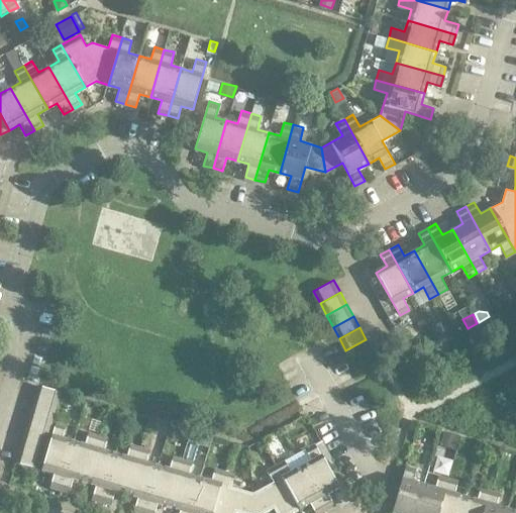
[(443,331),(436,334),(441,342),(447,338),(443,331)]
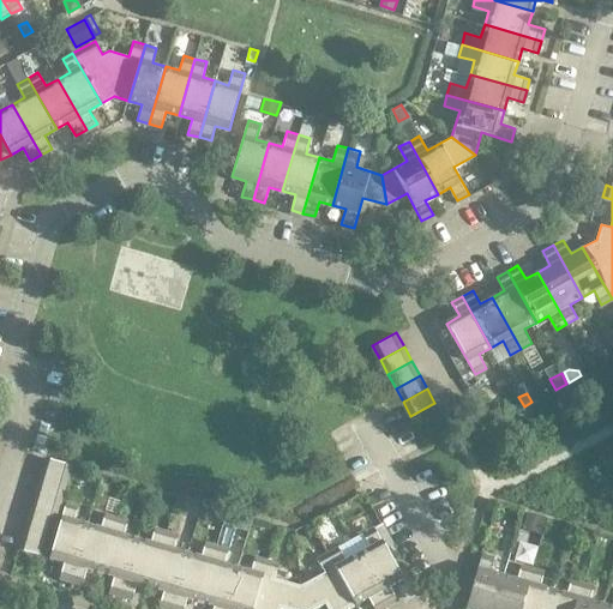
[(72,463),(44,456),(43,459),(41,471),(67,478),(72,463)]
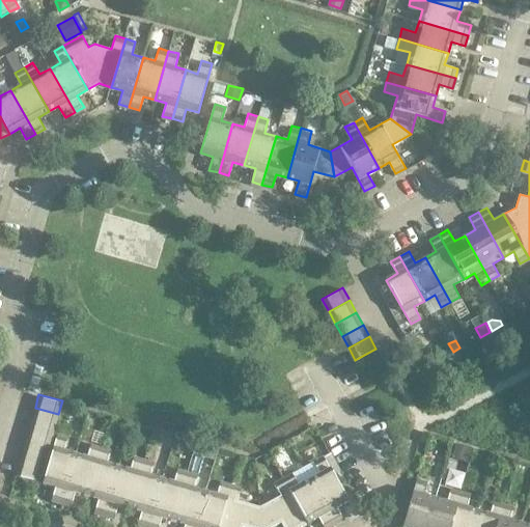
[(58,414),(35,408),(31,421),(55,427),(58,414)]
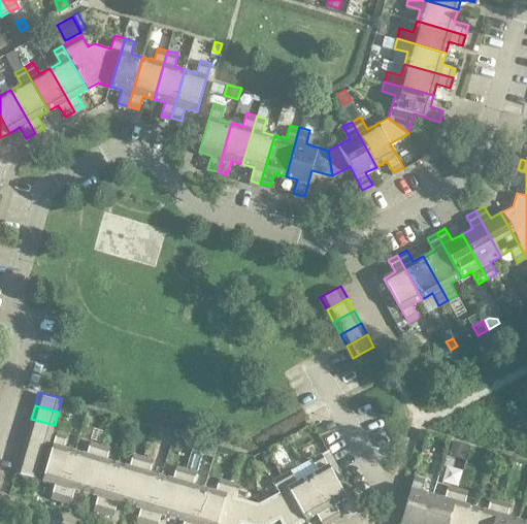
[(55,425),(31,419),(27,431),(51,438),(55,425)]
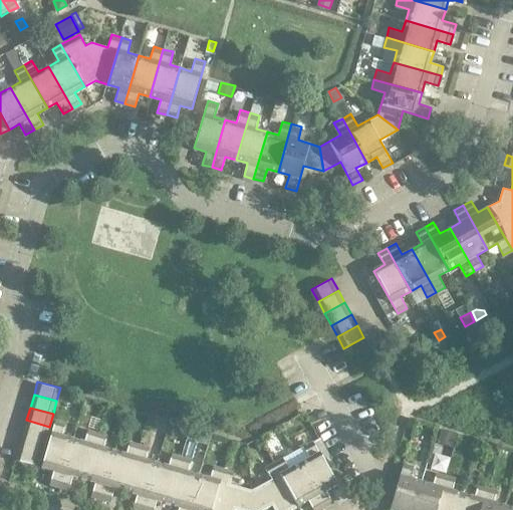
[(49,427),(26,420),(23,433),(45,439),(49,427)]
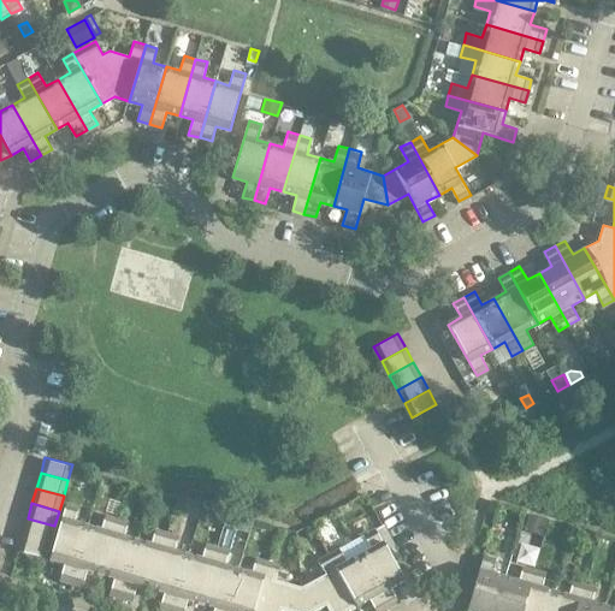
[(60,577),(71,581),(88,526),(75,521),(78,506),(66,503),(51,558),(64,563),(60,577)]
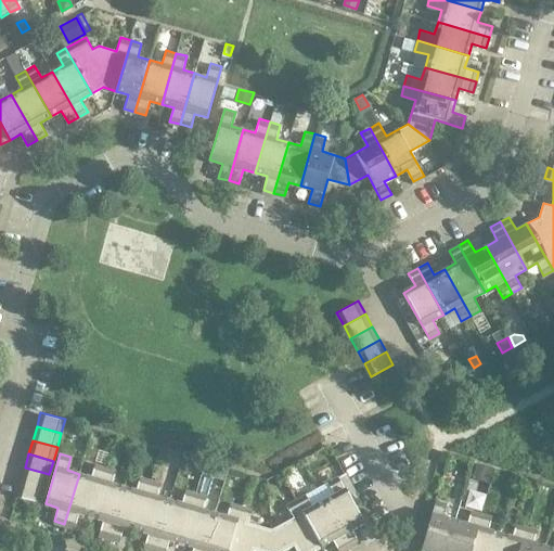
[(91,477),(79,474),(64,524),(75,527),(79,513),(91,517),(105,466),(94,463),(91,477)]
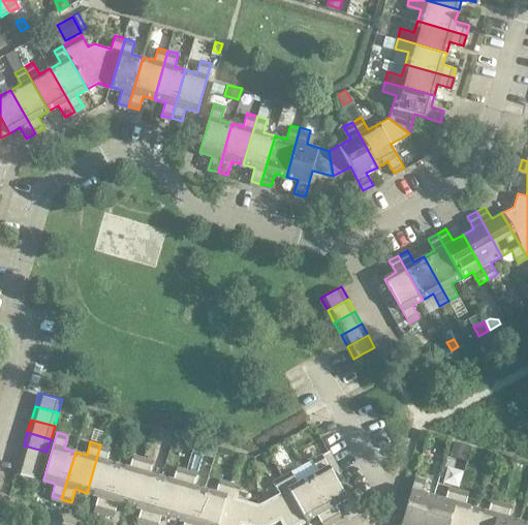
[(111,448),(100,444),(87,493),(98,496),(94,508),(104,512),(118,463),(106,460),(111,448)]
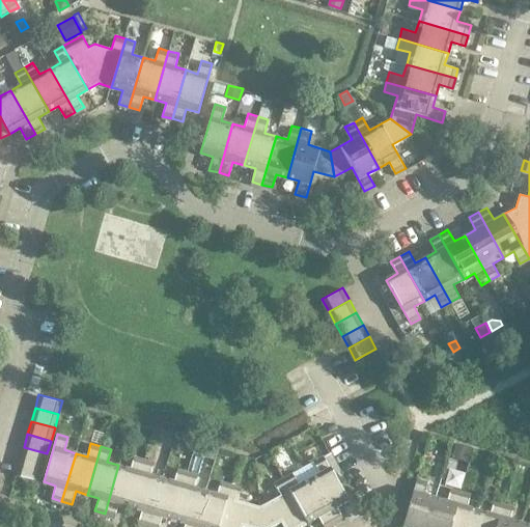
[(47,453),(24,447),(20,461),(44,467),(47,453)]
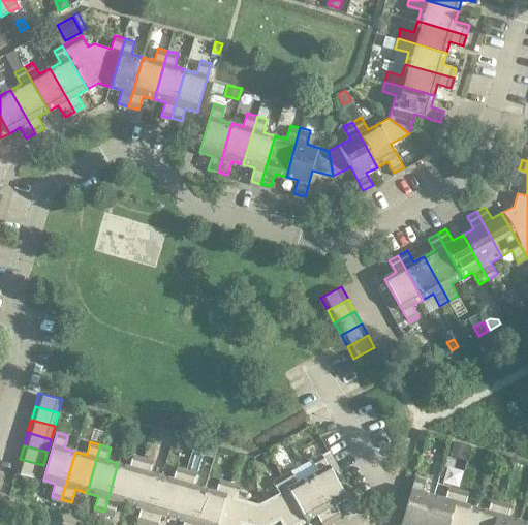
[(129,467),(118,463),(104,512),(114,515),(118,501),(129,504),(144,457),(133,454),(129,467)]
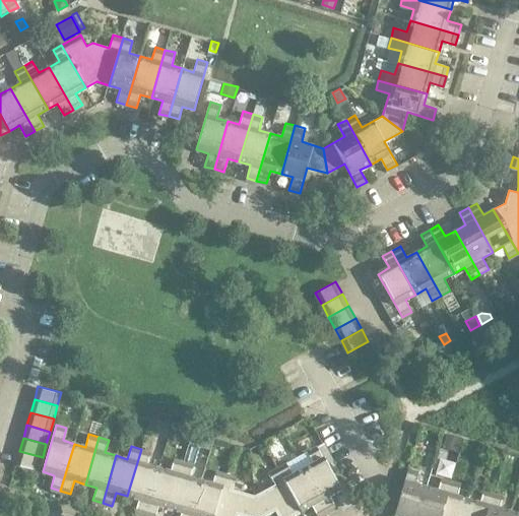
[(314,462),(304,468),(328,512),(336,507),(330,495),(340,489),(317,446),(307,450),(314,462)]
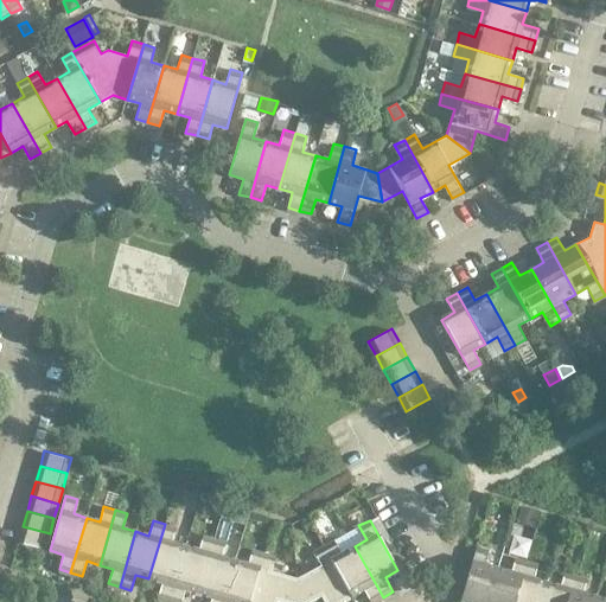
[(176,526),(165,524),(148,578),(161,583),(158,599),(170,601),(185,545),(172,542),(176,526)]
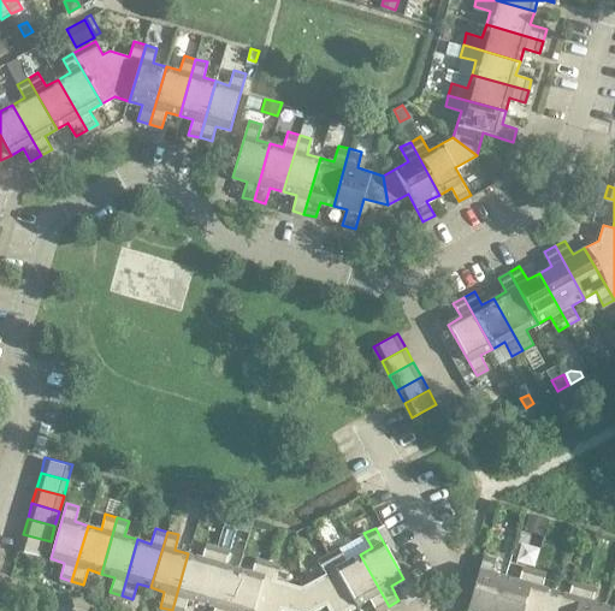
[(51,541),(23,534),(18,550),(46,557),(51,541)]
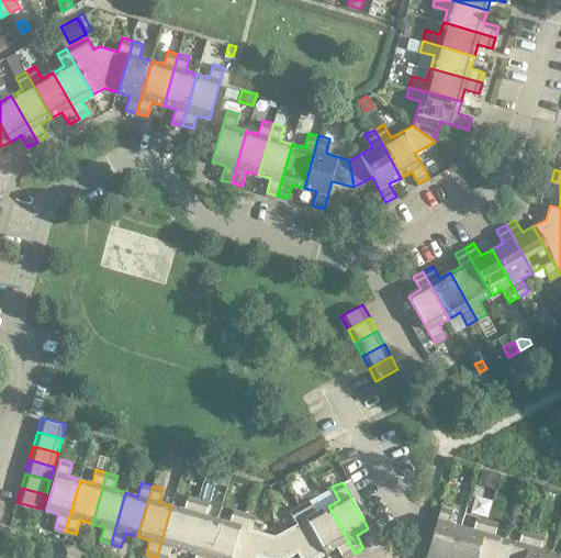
[(183,509),(171,505),(157,557),(158,557),(168,557),(171,546),(183,550),(199,499),(188,495),(183,509)]
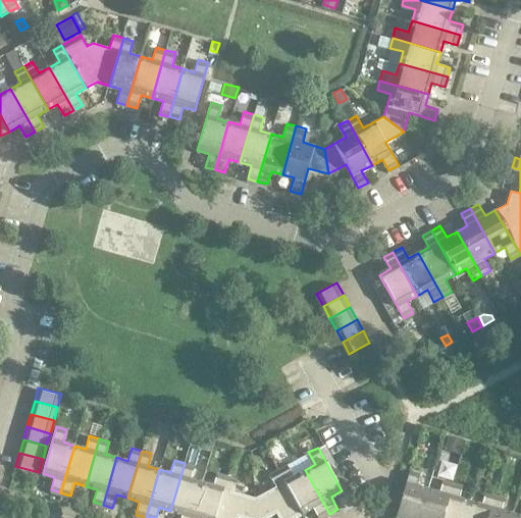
[(194,466),(185,463),(170,511),(181,514),(180,517),(191,517),(202,481),(191,478),(194,466)]
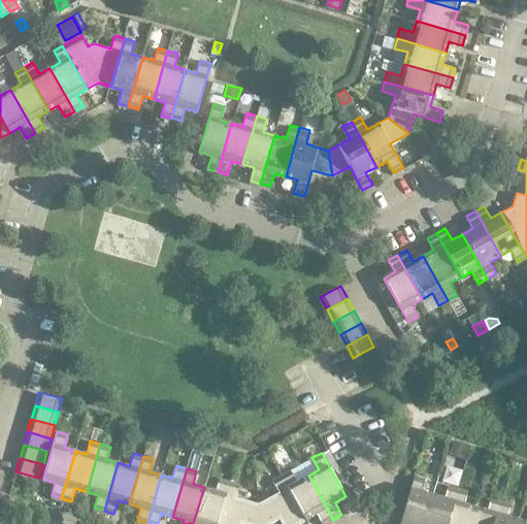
[(291,469),(282,473),(306,518),(317,513),(323,523),(325,523),(333,520),(308,476),(297,481),(291,469)]
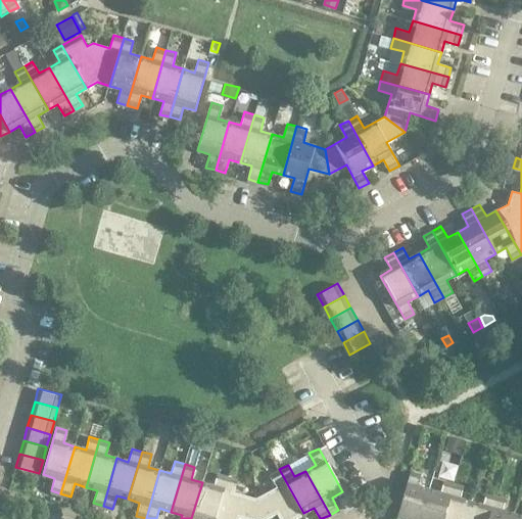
[(293,518),(303,513),(279,469),(270,474),(277,486),(256,498),(257,518),(266,518),(277,513),(280,518),(293,518)]
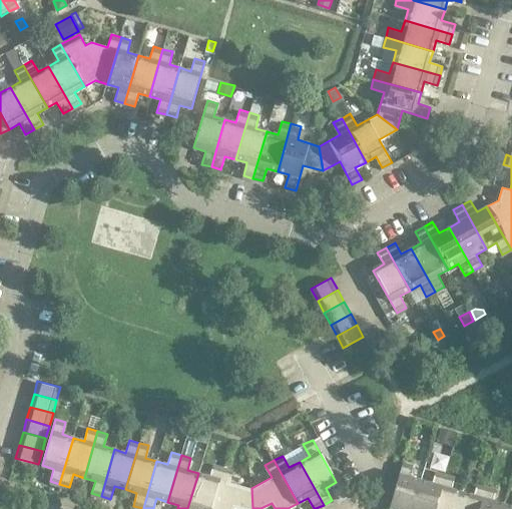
[(413,464),(403,461),(389,508),(391,508),(412,508),(420,480),(409,477),(413,464)]
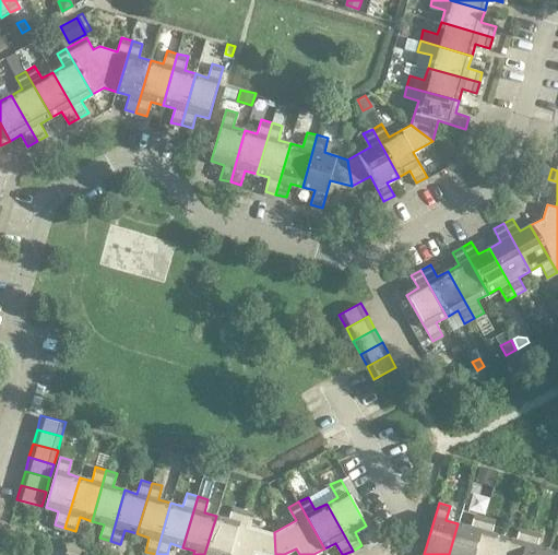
[(228,519),(216,516),(204,554),(229,554),(244,508),(233,506),(228,519)]
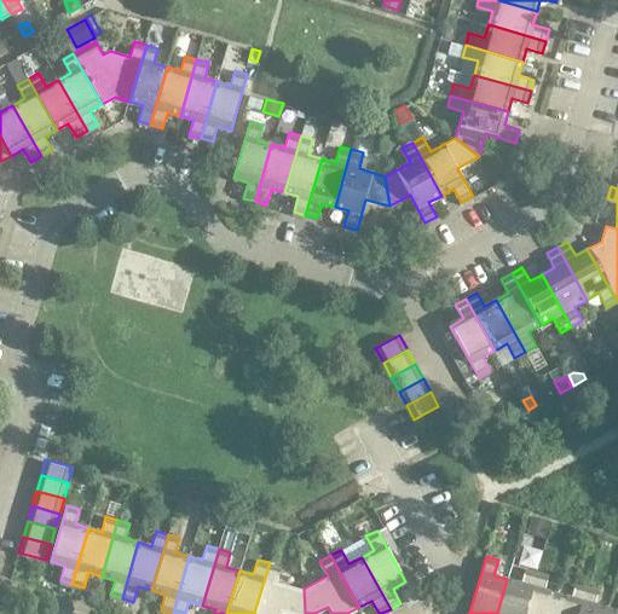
[(281,566),(270,562),(254,613),(282,613),(283,612),(290,613),(305,613),(304,589),(277,581),(281,566)]
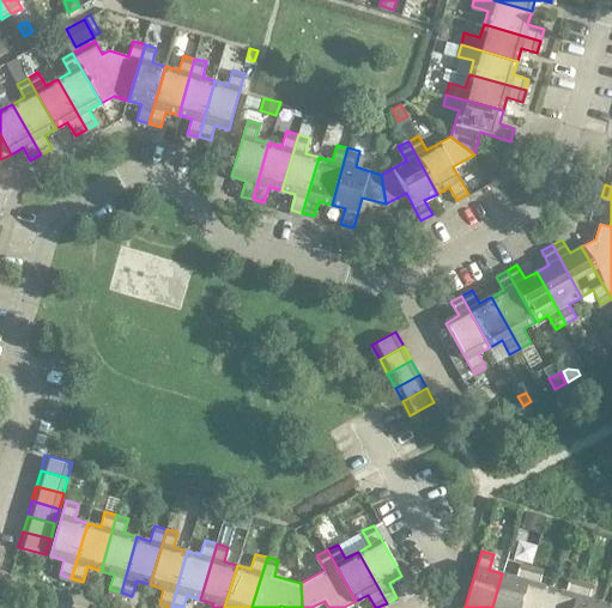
[(515,577),(502,573),(492,607),(519,607),(532,565),(520,561),(515,577)]
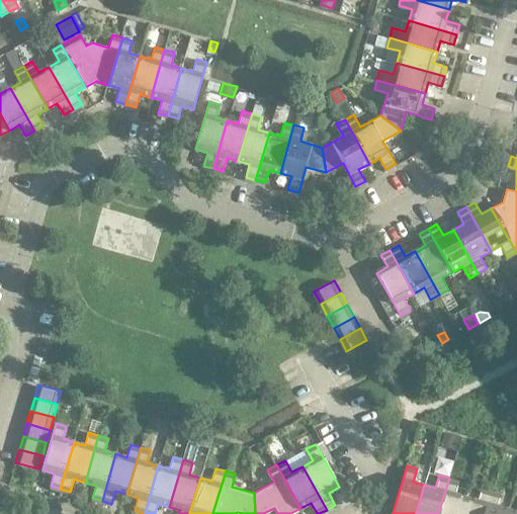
[(458,481),(449,478),(438,513),(461,513),(466,497),(455,494),(458,481)]
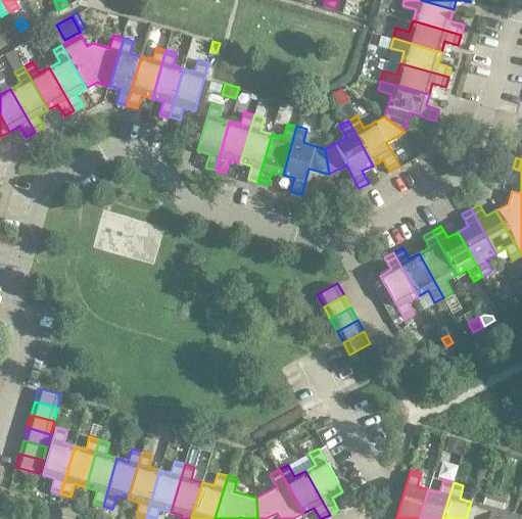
[(482,505),(471,502),(466,518),(488,518),(495,494),(486,491),(482,505)]
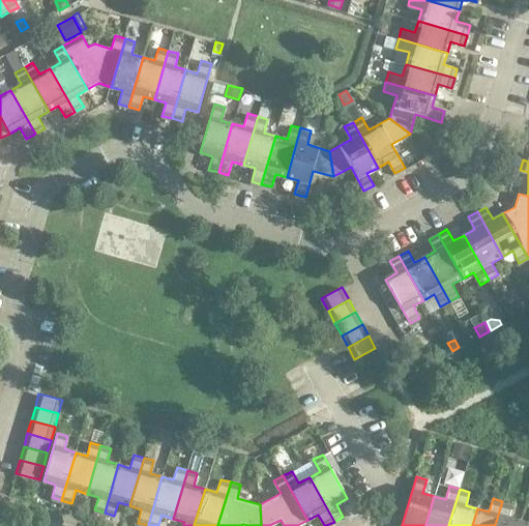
[(512,504),(502,501),(495,525),(519,525),(521,521),(508,518),(512,504)]
